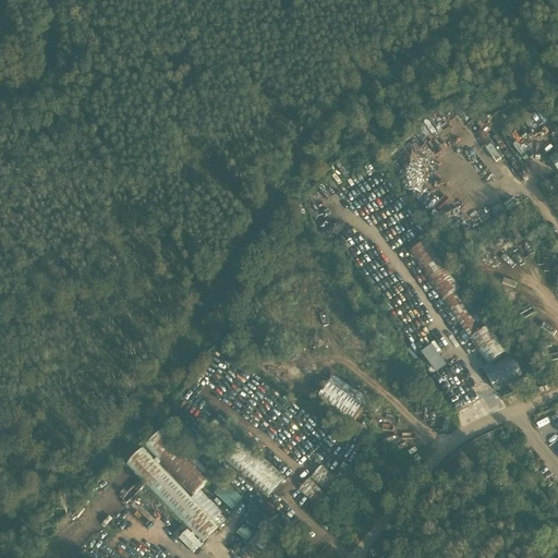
[(509,229),(504,231),(508,243),(513,241),(509,229)]
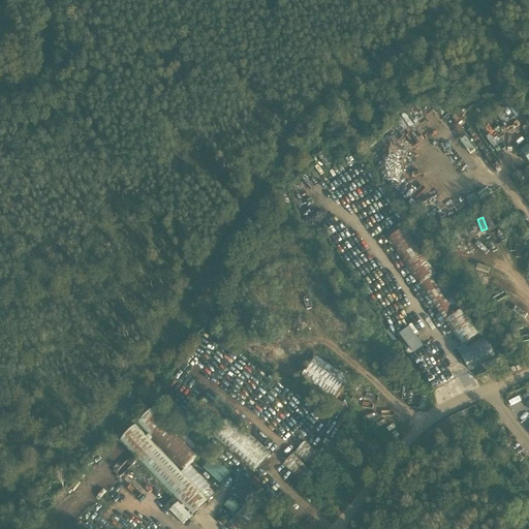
[(463,344),(479,334),(442,277),(436,281),(433,277),(437,275),(406,227),(387,239),(418,286),(421,285),(440,315),(435,318),(440,325),(448,320),(463,344)]
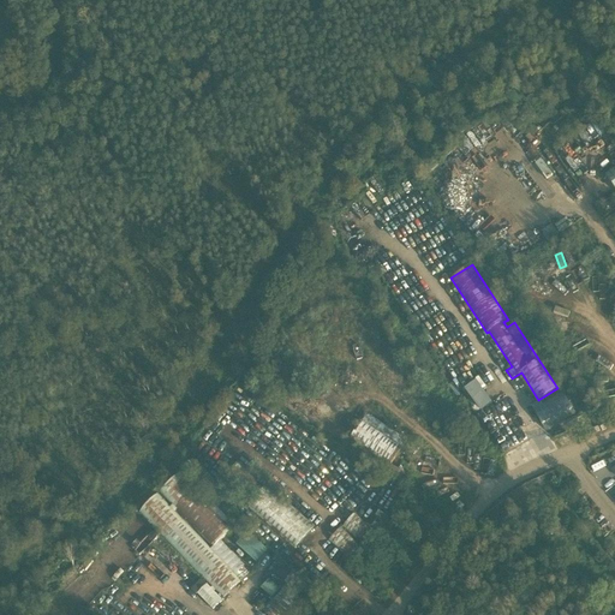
[(533,410),(532,410),(543,431),(577,416),(566,393),(542,405),(539,400),(531,405),(533,410)]
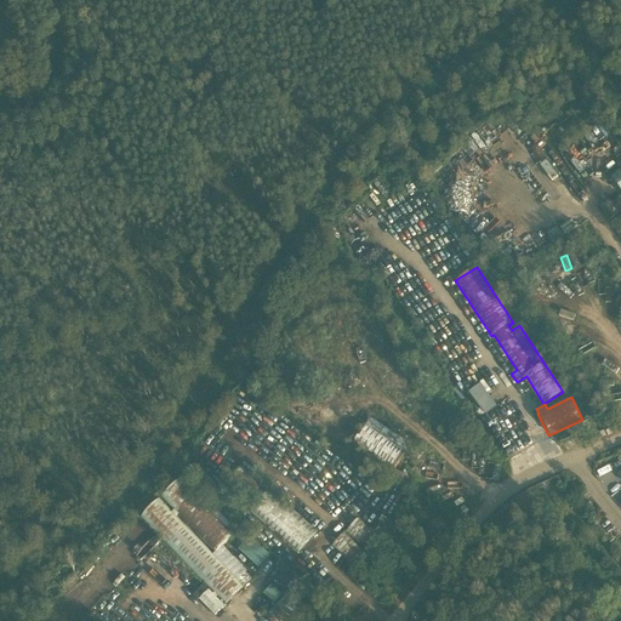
[(371,419),(353,445),(363,453),(358,460),(397,486),(405,473),(397,467),(403,457),(411,463),(420,451),(371,419)]
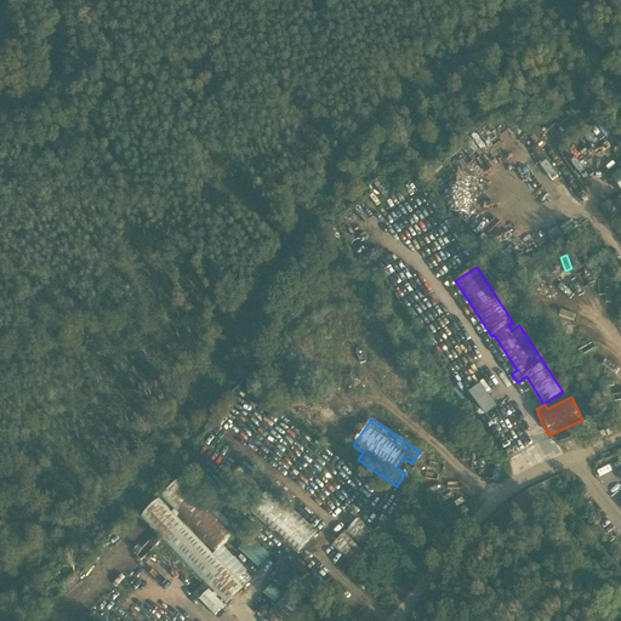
[(482,474),(495,474),(494,461),(482,461),(482,474)]
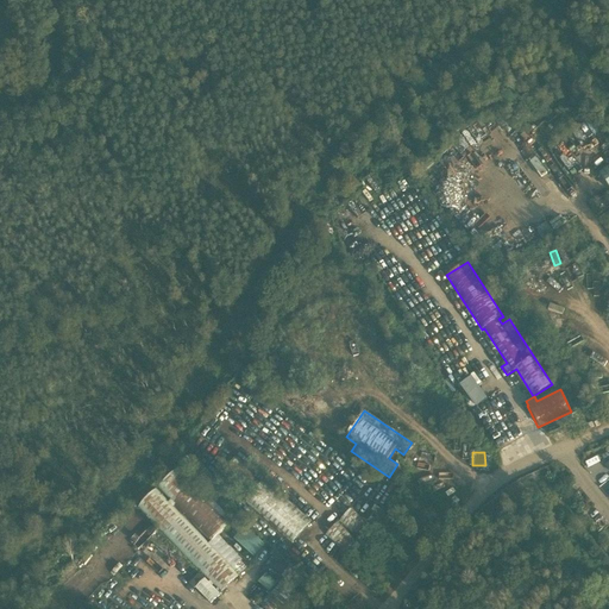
[(267,479),(263,483),(237,457),(224,470),(251,497),(245,503),(293,544),(313,521),(267,479)]
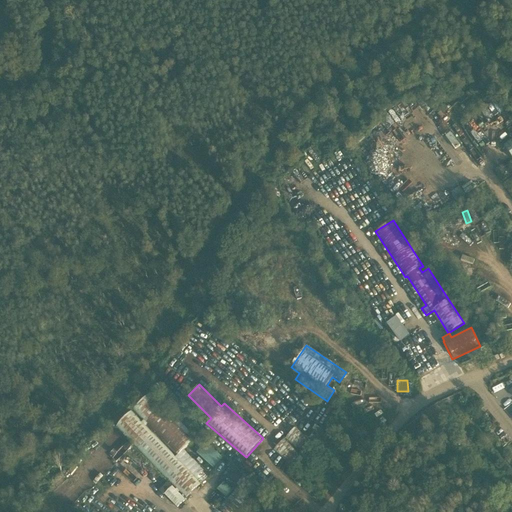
[(175,458),(132,413),(116,426),(186,498),(200,484),(195,479),(204,471),(184,450),(196,439),(165,407),(162,410),(148,395),(133,409),(178,455),(175,458)]
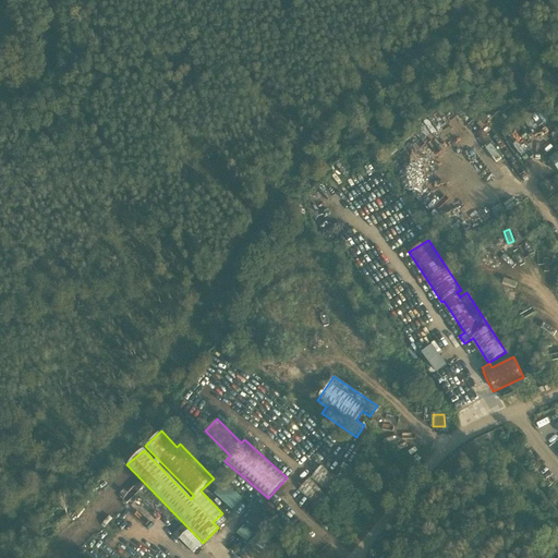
[(325,461),(311,477),(329,495),(344,478),(325,461)]
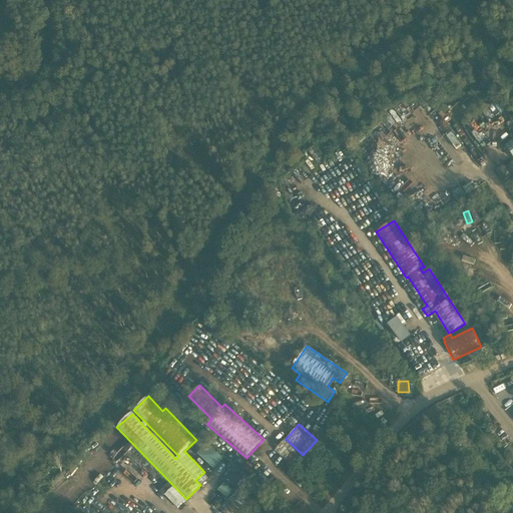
[(285,441),(275,451),(292,467),(302,457),(285,441)]
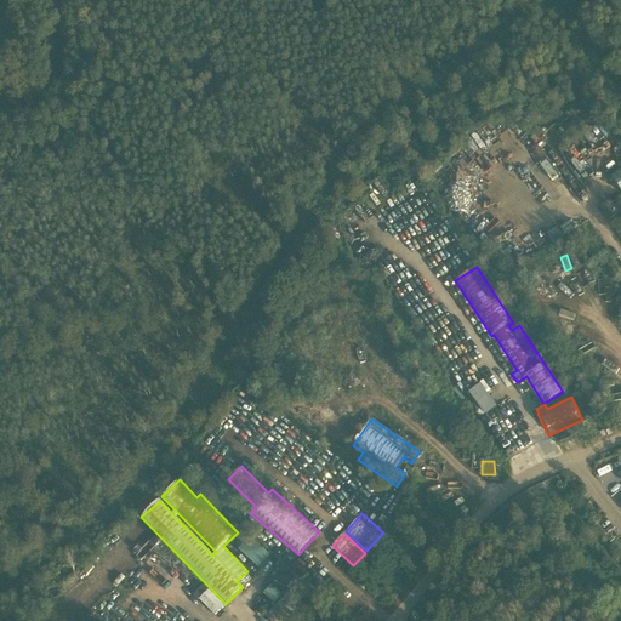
[(239,551),(258,568),(269,556),(250,539),(239,551)]
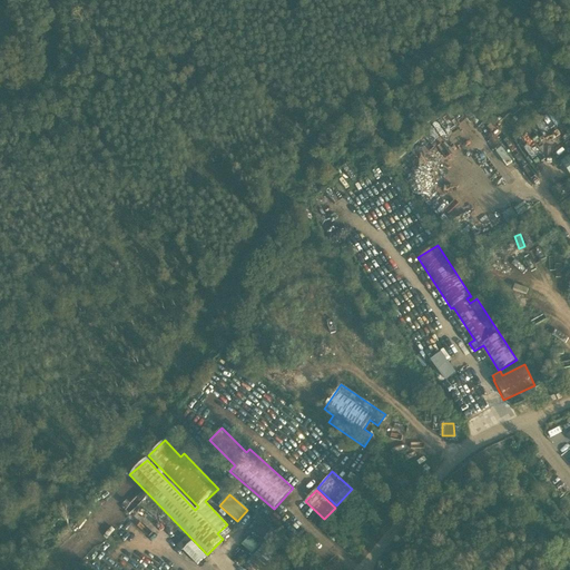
[(242,546),(253,554),(259,546),(249,537),(242,546)]
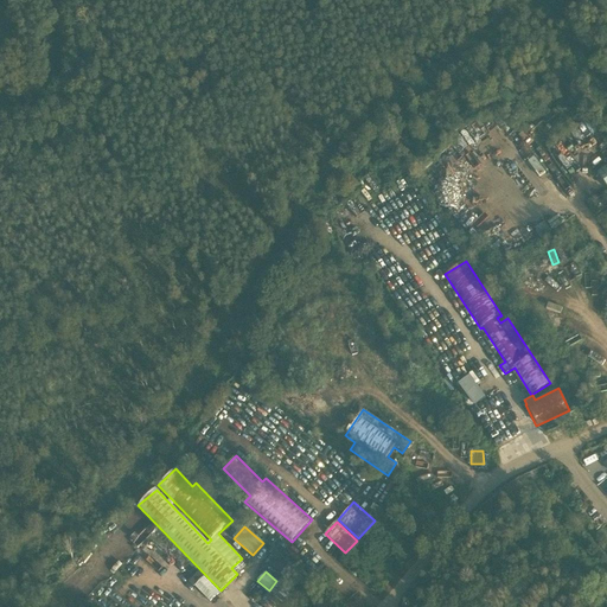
[(264,606),(286,606),(300,592),(282,576),(260,602),(264,606)]
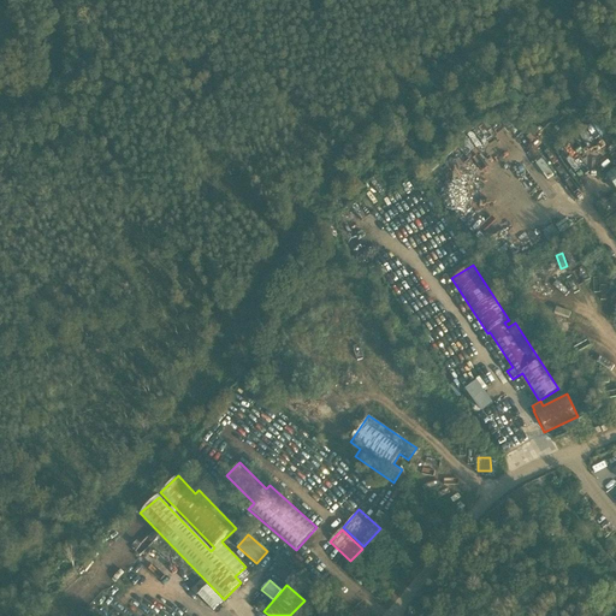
[(223,602),(207,587),(199,596),(214,611),(223,602)]
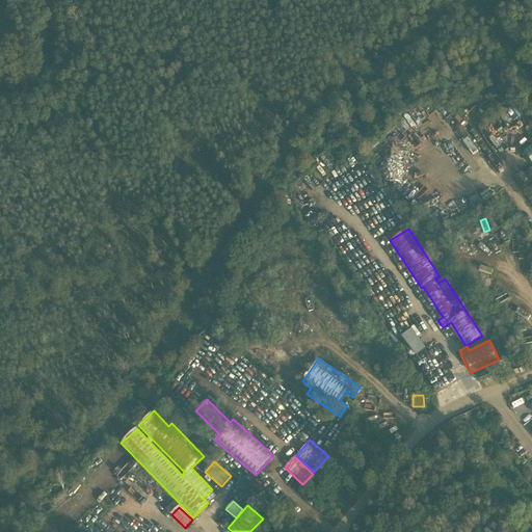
[(221,513),(216,519),(222,524),(228,519),(221,513)]
